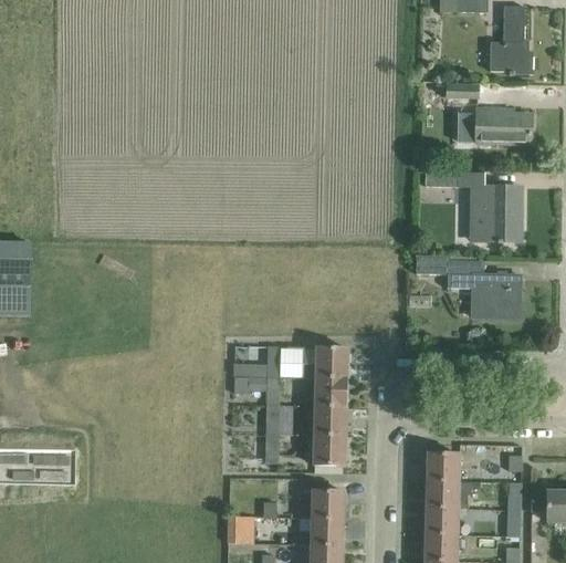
[(440,13),(488,14),(488,0),(440,0),(440,13)]
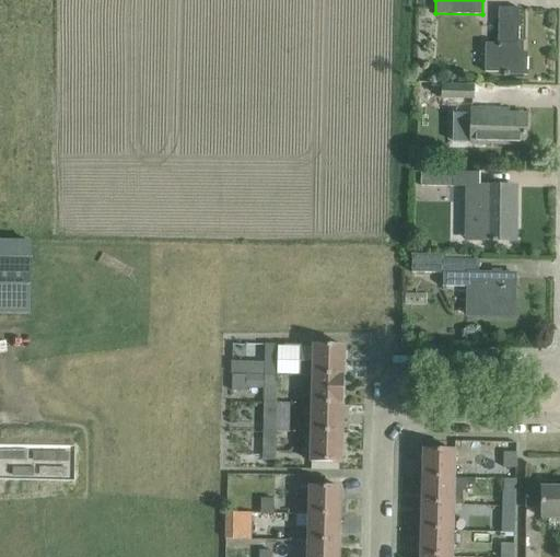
[(522,73),(526,73),(527,73),(527,50),(518,50),(520,7),(498,6),(497,42),(485,42),(485,70),(502,70),(502,72),(508,73),(508,71),(522,71),(522,73)]
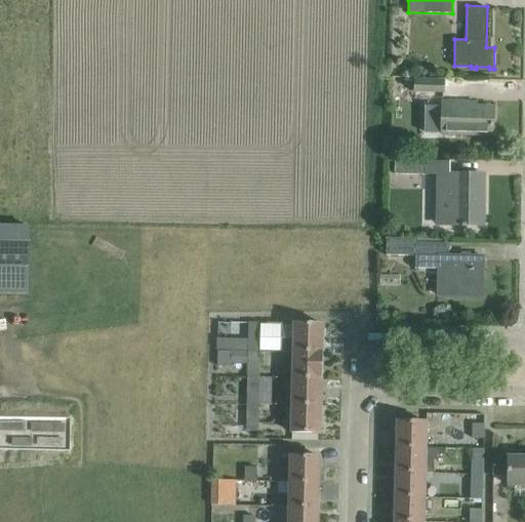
[(410,86),(441,88),(442,79),(411,78),(410,86)]
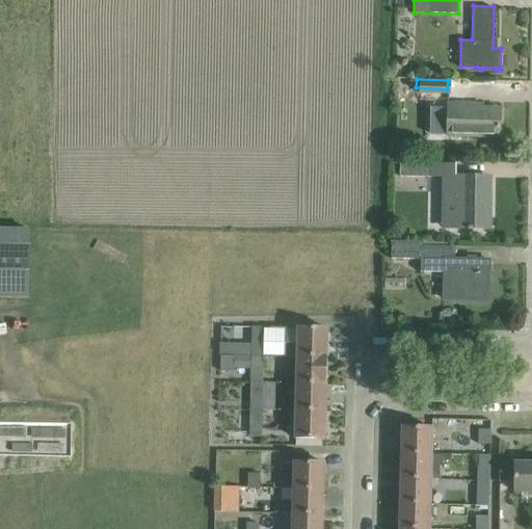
[(448,134),(479,134),(500,135),(500,107),(474,107),(474,103),(448,102),(448,134)]
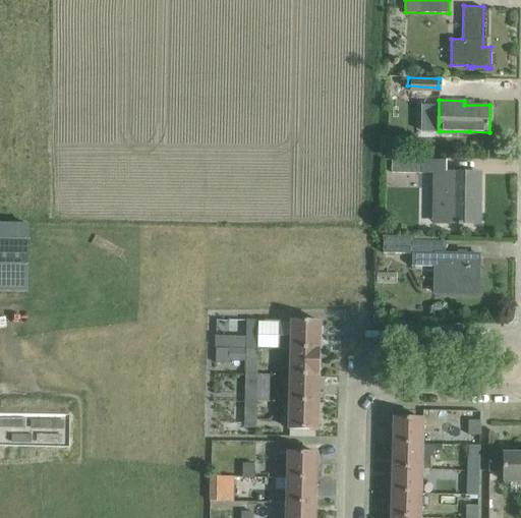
[(459,221),(459,223),(463,223),(463,222),(479,222),(480,172),(447,171),(447,159),(392,158),(392,171),(436,172),(436,206),(450,207),(450,221),(459,221)]
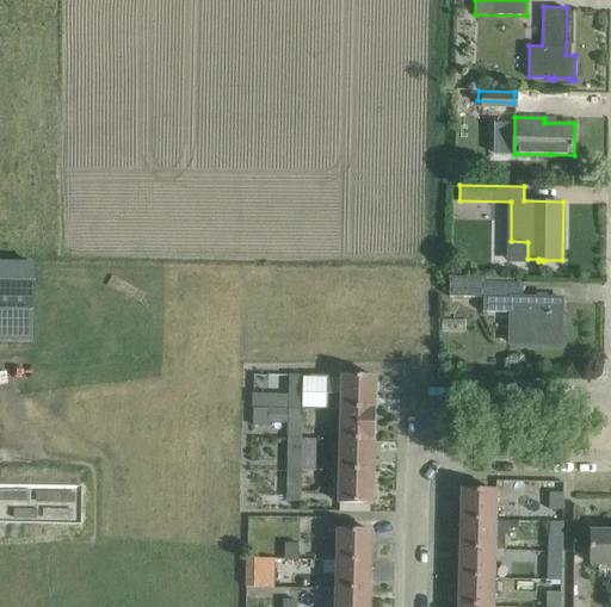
[(450,274),(450,295),(449,299),(450,299),(460,301),(461,295),(482,296),(482,310),(511,310),(510,341),(561,342),(562,296),(522,296),(522,282),(486,280),(486,276),(450,274)]
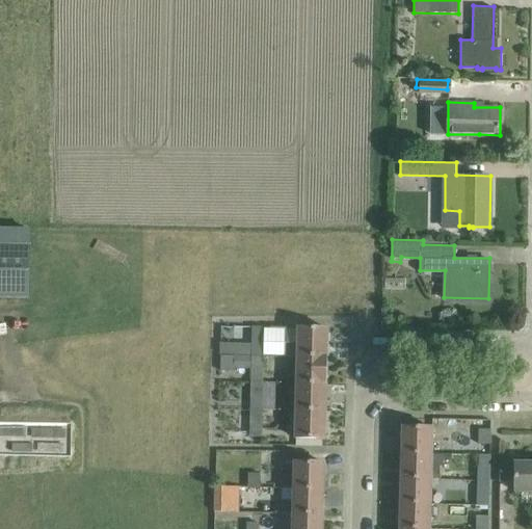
[(29,244),(0,243),(0,295),(28,296),(29,244)]
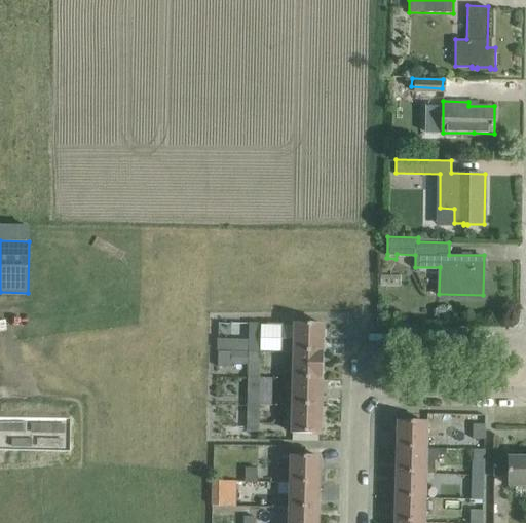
[(396,259),(387,258),(387,274),(396,275),(396,259)]
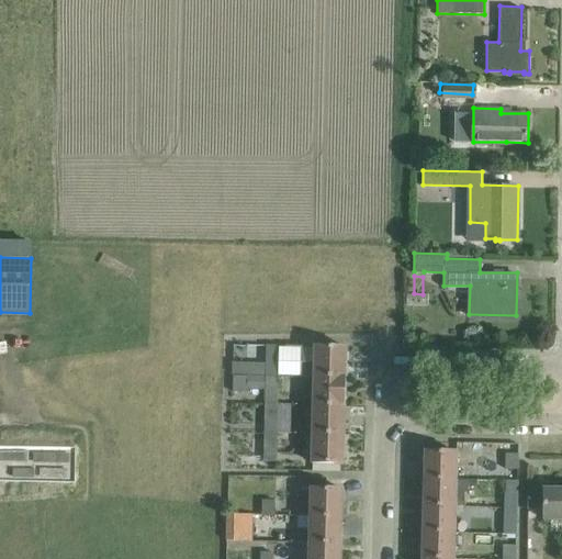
[(266,372),(278,373),(278,341),(266,341),(266,372)]
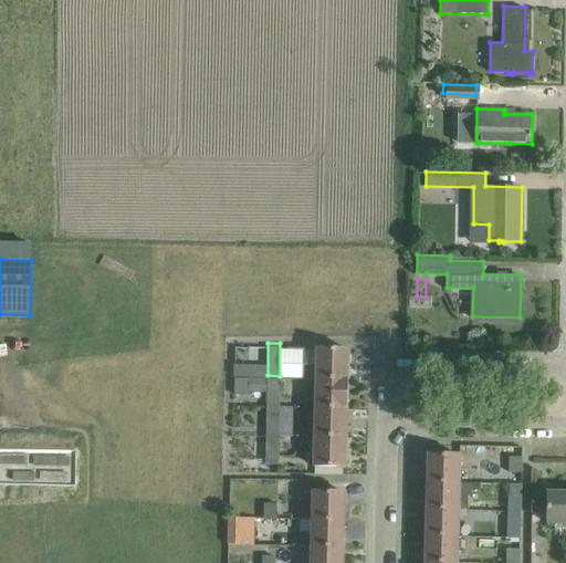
[(316,347),(316,363),(302,363),(302,376),(315,377),(347,377),(347,348),(316,347)]
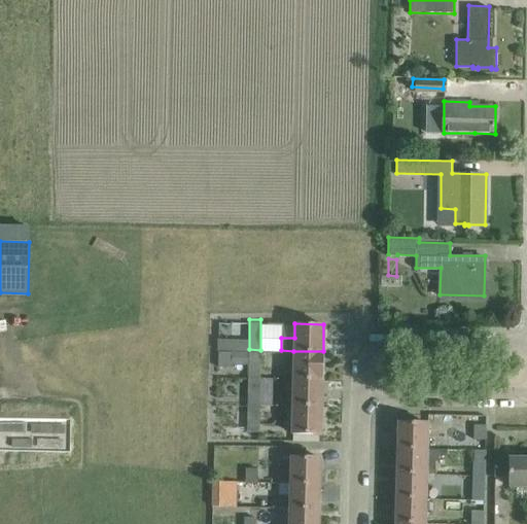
[(233,348),(233,339),(218,339),(218,348),(233,348)]
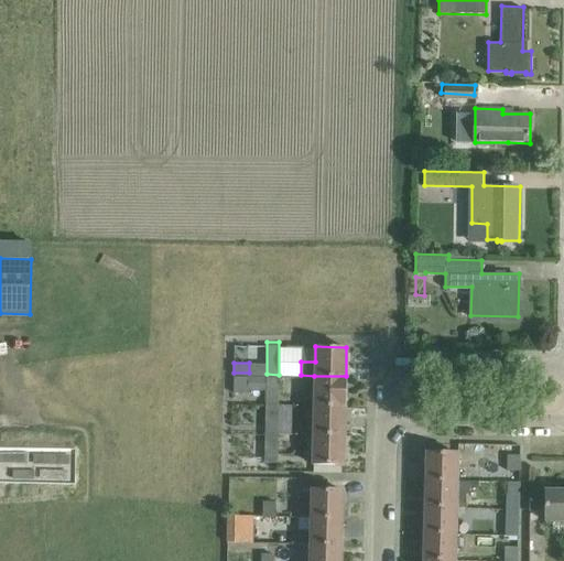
[(266,389),(266,403),(278,403),(279,375),(267,374),(267,375),(266,389)]
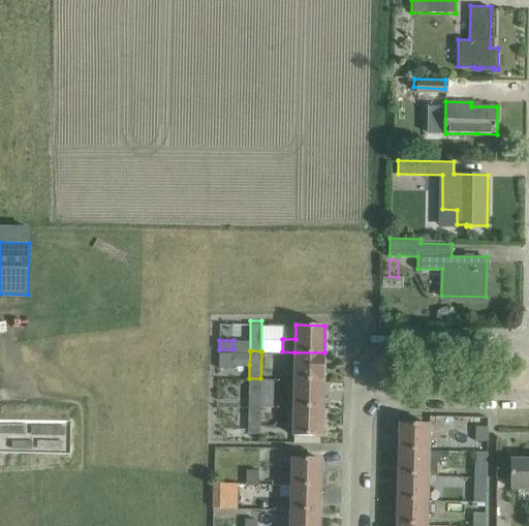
[(234,351),(234,364),(249,365),(250,351),(234,351)]
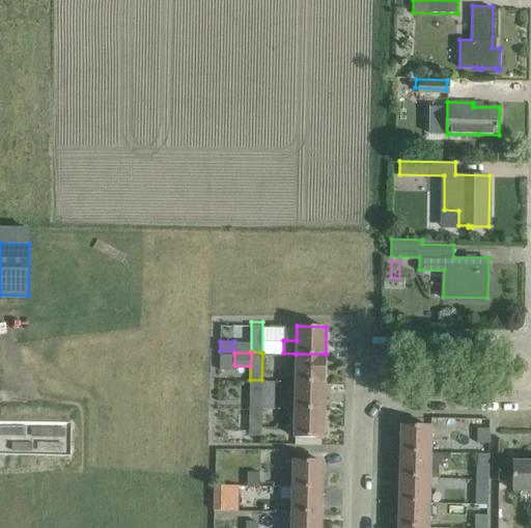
[(326,354),(296,354),(296,381),(325,382),(326,354)]
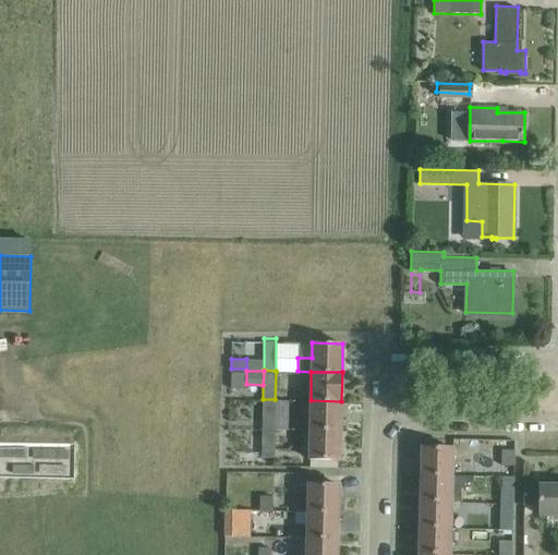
[(275,399),(263,399),(262,427),(274,429),(275,399)]
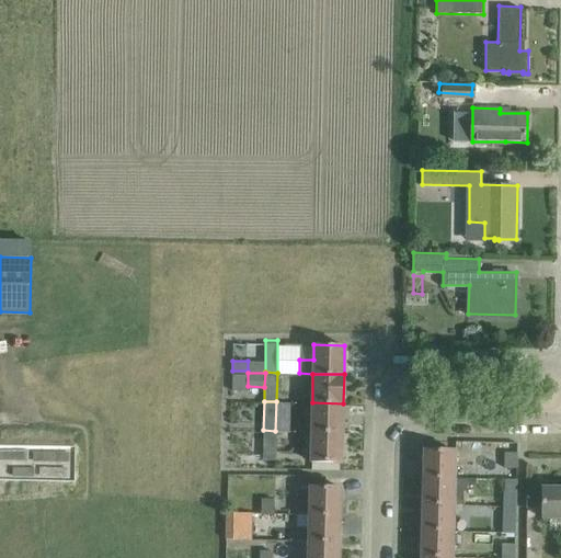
[(343,403),(312,402),(311,431),(342,432),(343,403)]
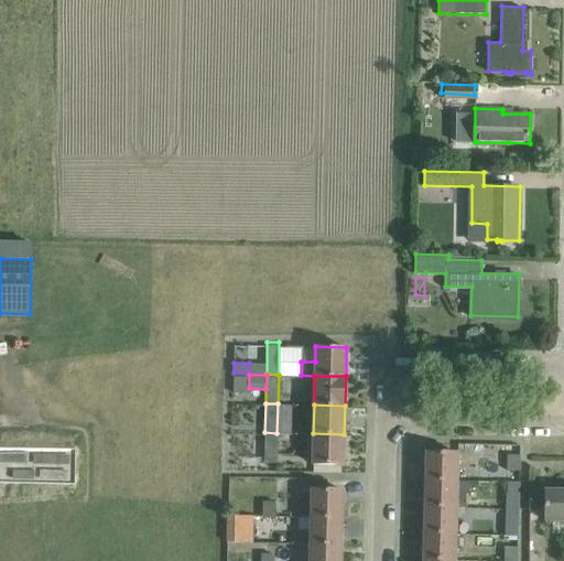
[(277,433),(264,432),(264,461),(277,461),(277,433)]
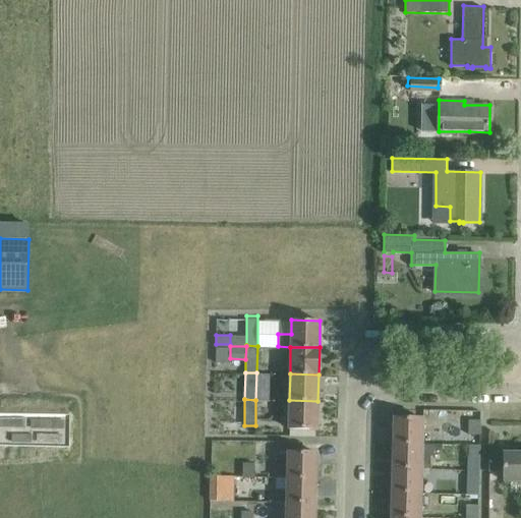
[(317,401),(289,400),(288,427),(317,427),(317,401)]
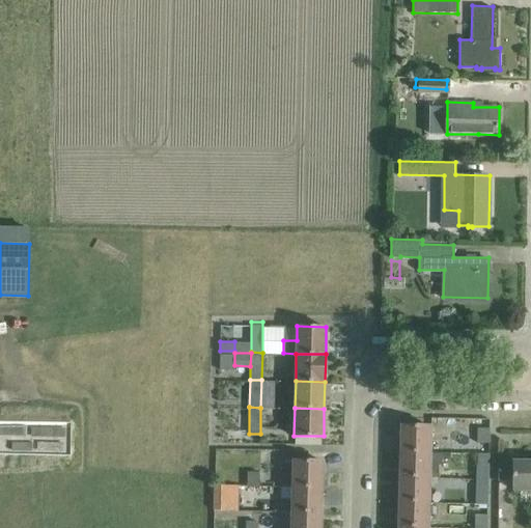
[(402,425),(402,449),(430,450),(430,425),(402,425)]
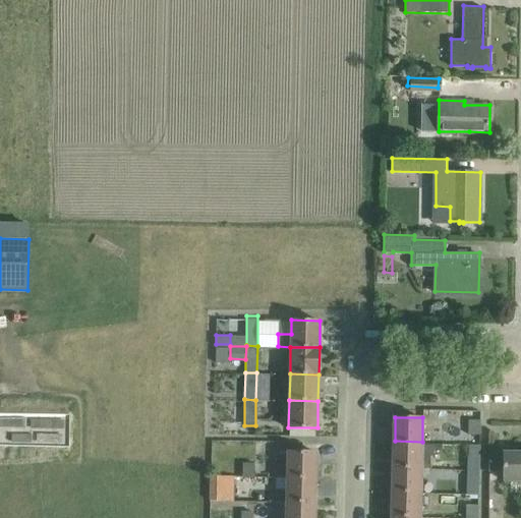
[(469,418),(468,443),(480,444),(480,419),(469,418)]
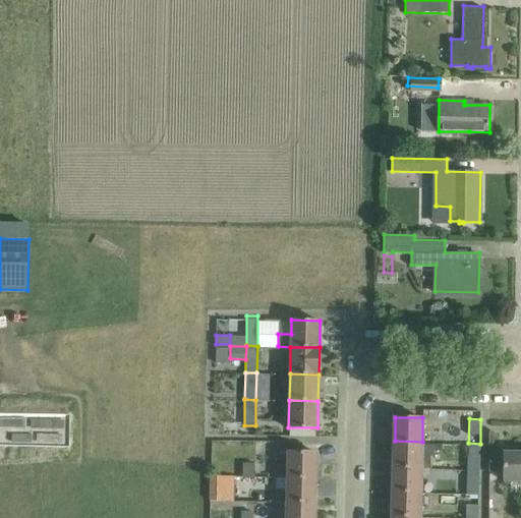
[(395,441),(394,466),(421,466),(422,442),(395,441)]
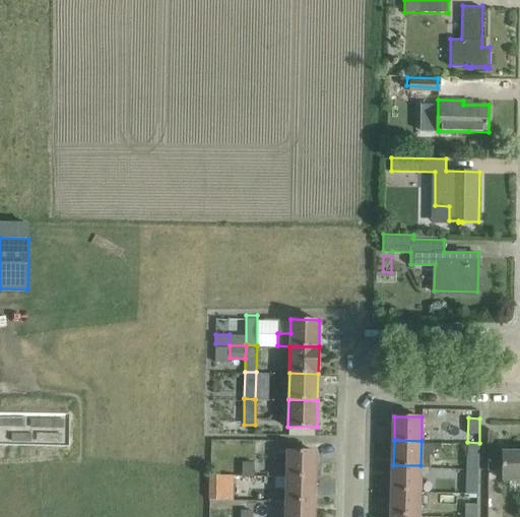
[(479,443),(467,442),(466,467),(478,467),(479,443)]
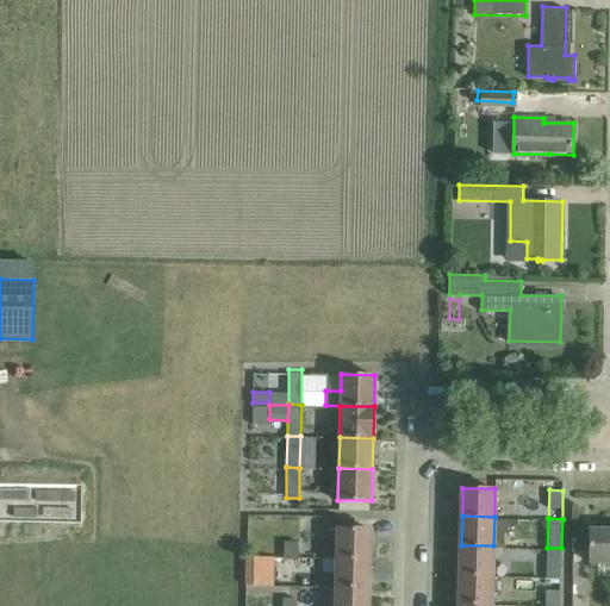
[(336,557),(371,558),(371,529),(336,528),(336,557)]
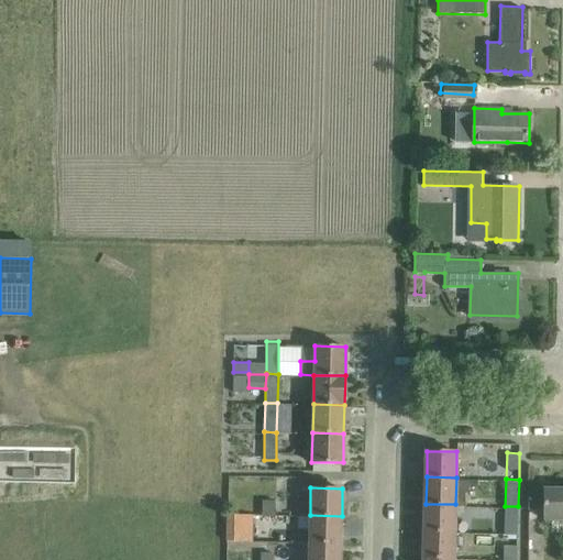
[(562,518),(562,487),(529,489),(529,507),(544,507),(544,518),(562,518)]
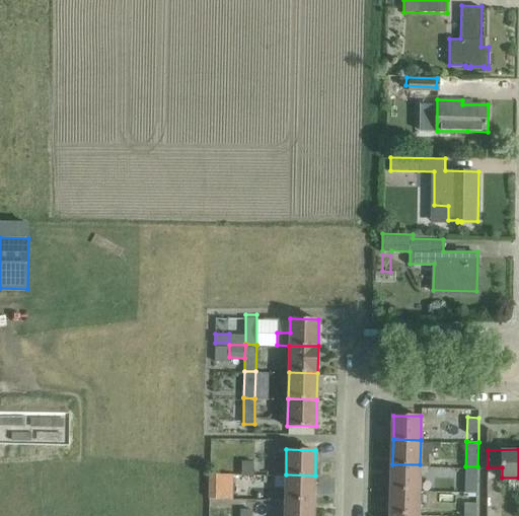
[(240,473),(251,473),(251,459),(240,459),(240,473)]
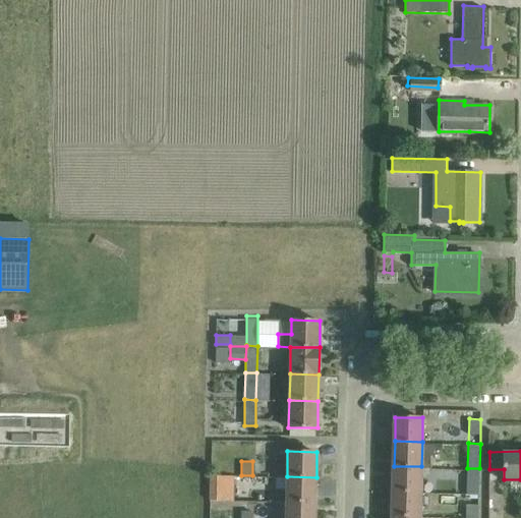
[(394,466),(393,491),(420,492),(421,466),(394,466)]
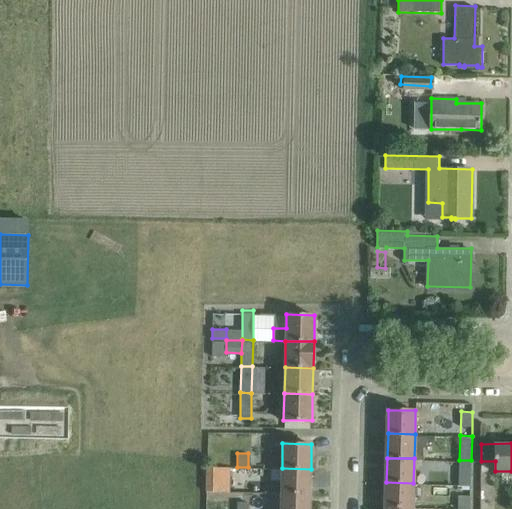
[(471,460),(459,460),(459,472),(471,472),(471,460)]
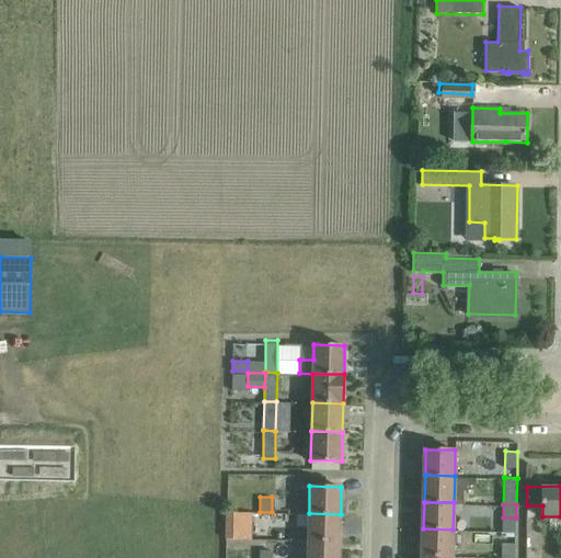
[(227,536),(253,536),(253,510),(227,511),(227,536)]
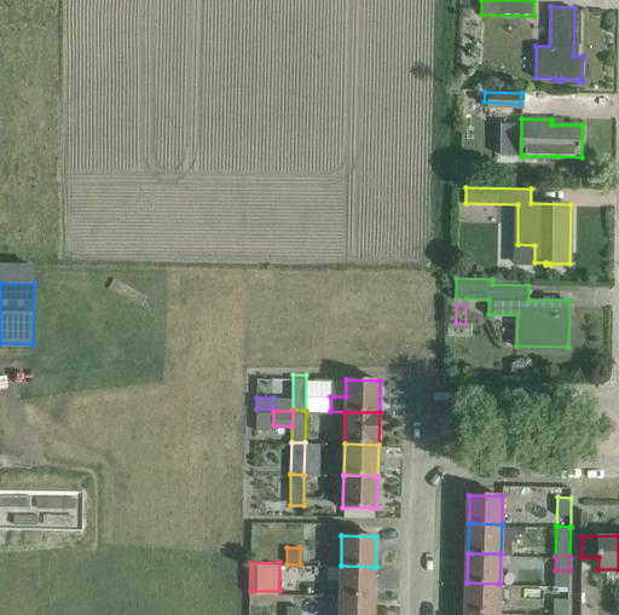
[(341,566),(340,595),(375,596),(376,567),(341,566)]
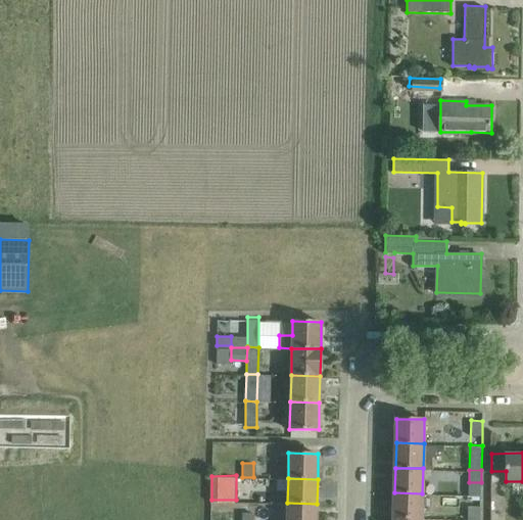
[(394,492),(394,517),(422,518),(422,493),(394,492)]
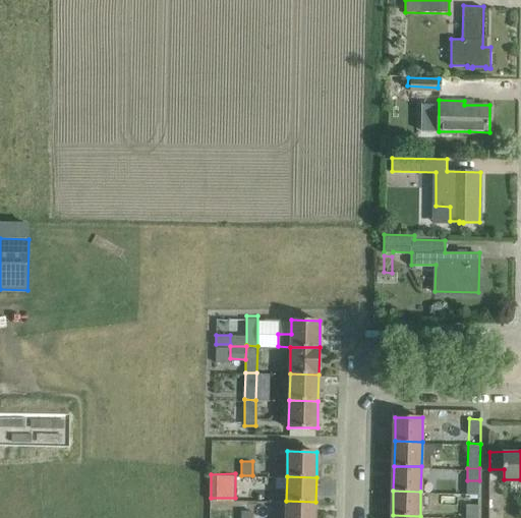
[(286,501),(285,517),(314,517),(315,502),(286,501)]
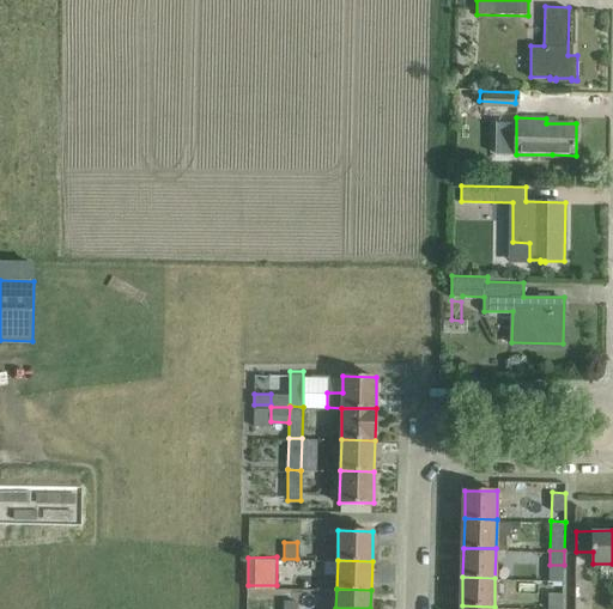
[(548,608),(563,608),(563,595),(548,594),(548,608)]
